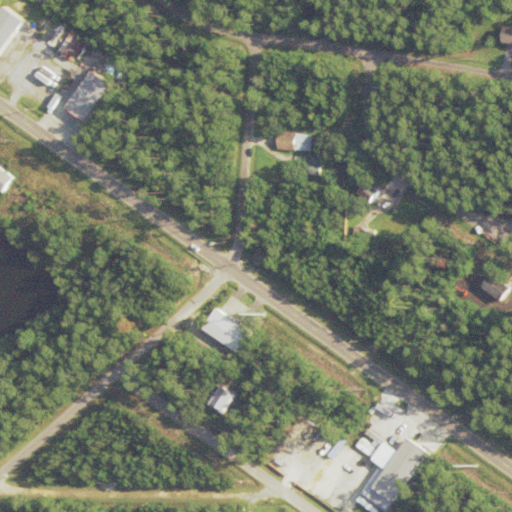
[(51,9),(54,3),(64,10),(60,16),(51,9)]
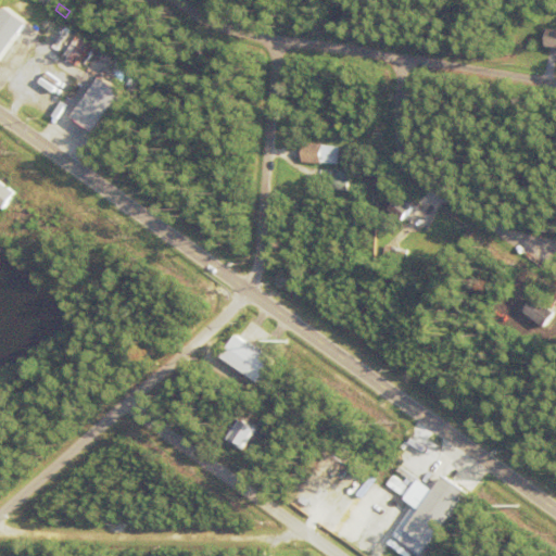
[(0,19),(8,9),(29,24),(0,63),(0,19)]
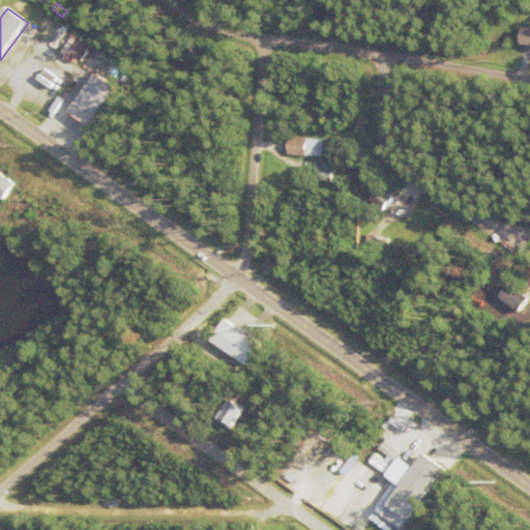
[(42,38),(53,25),(40,16),(30,30),(42,38)]
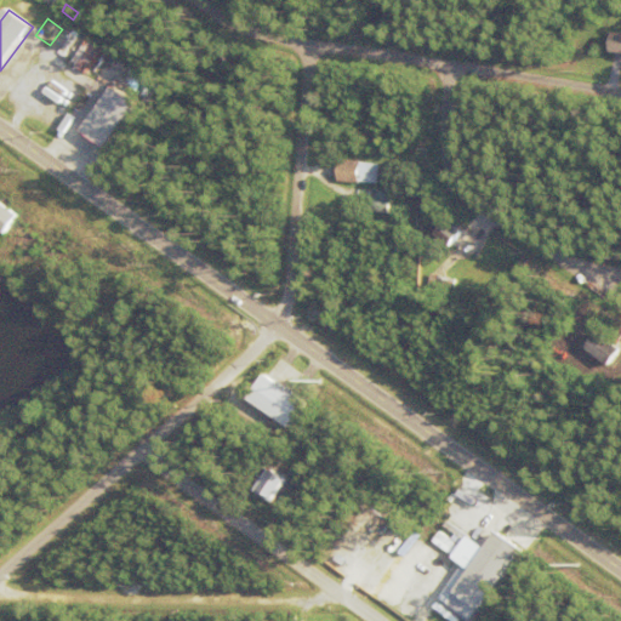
[(607,53),(620,53),(620,34),(608,34),(607,53)]
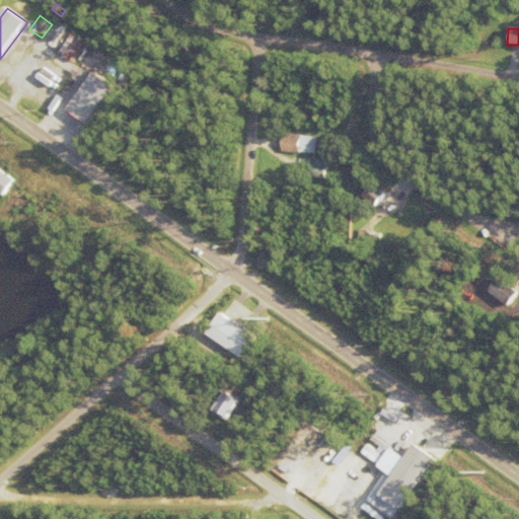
[(71,63),(85,44),(73,33),(58,52),(71,63)]
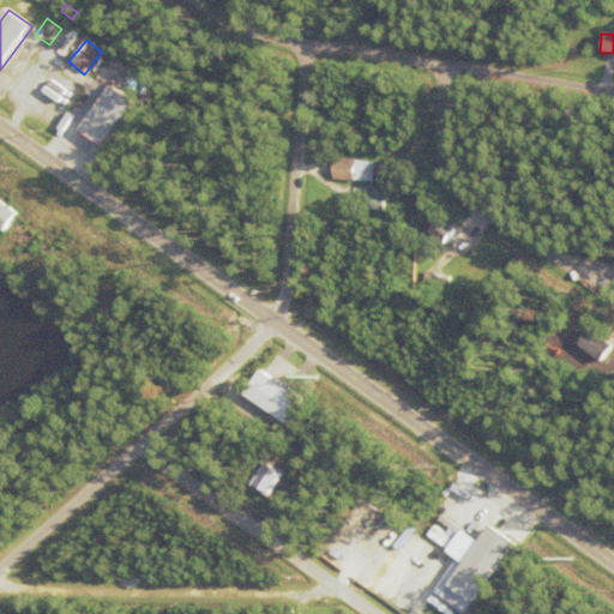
[(146,94),(152,85),(157,88),(150,97),(146,94)]
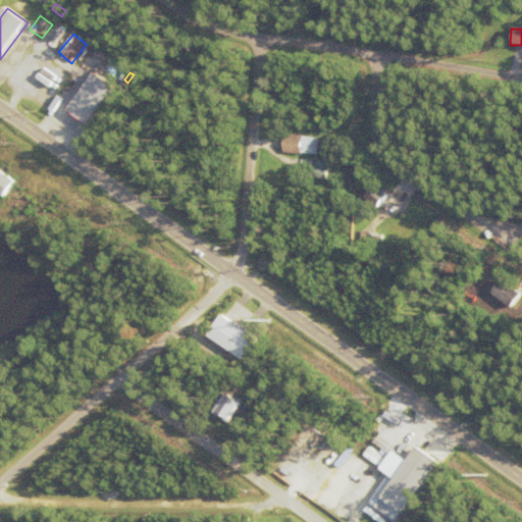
[(71,111),(97,73),(117,88),(92,125),(71,111)]
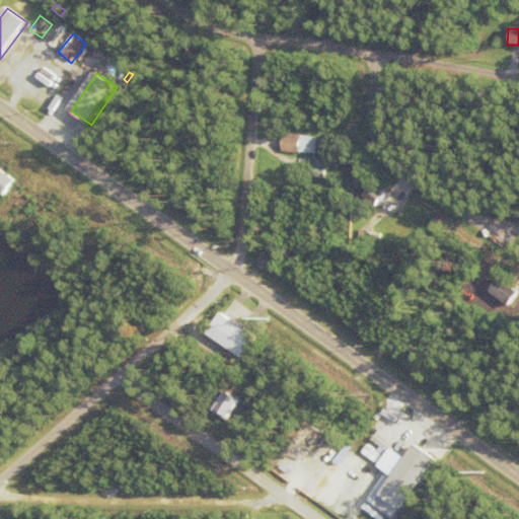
[(331,118),(341,117),(341,126),(331,126),(331,118)]
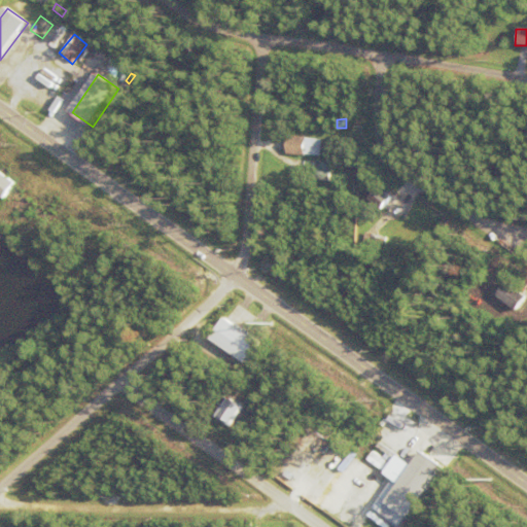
[(307,155),(307,156),(288,155),(289,149),(285,149),(285,142),(289,143),(289,136),(308,138),(308,139),(323,140),(322,156),(307,155)]
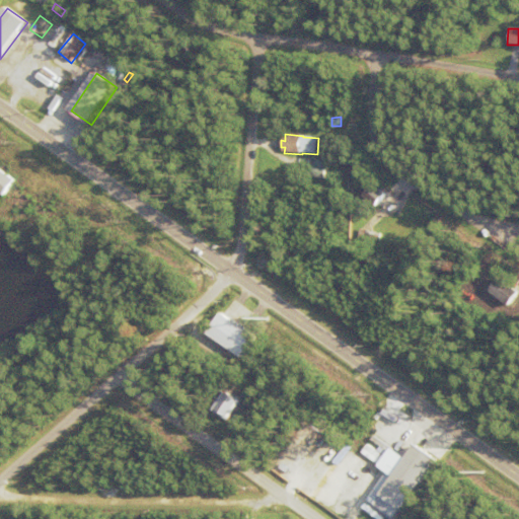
[(313,177),(317,159),(329,162),(326,179),(313,177)]
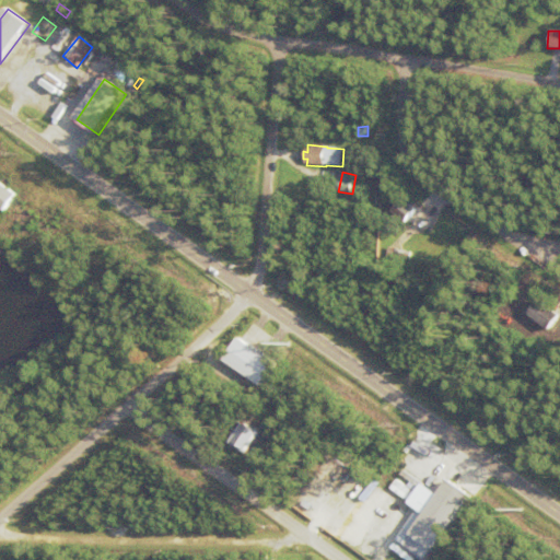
[(0,208),(0,183),(18,196),(6,212),(0,208)]
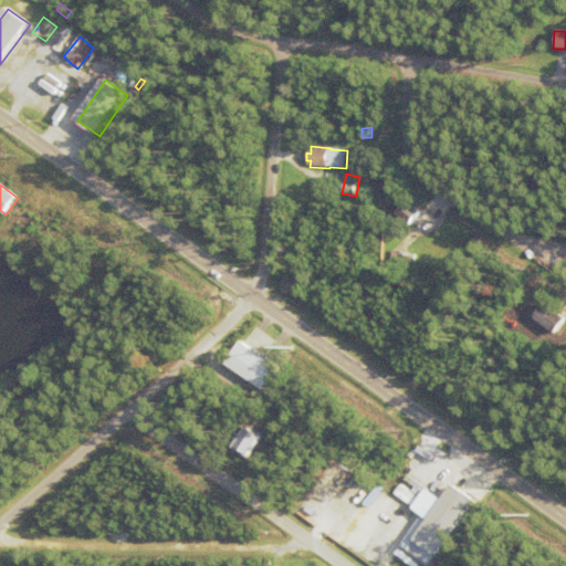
[(399,216),(410,202),(423,213),(412,227),(399,216)]
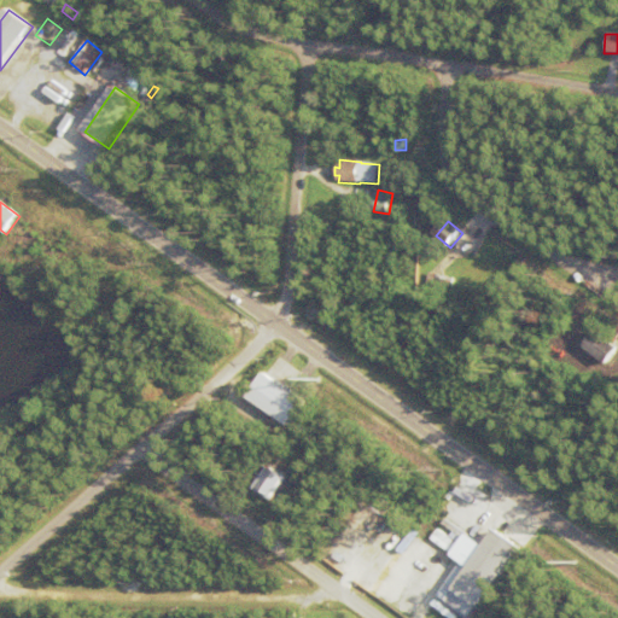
[(327,233),(328,223),(340,225),(340,234),(327,233)]
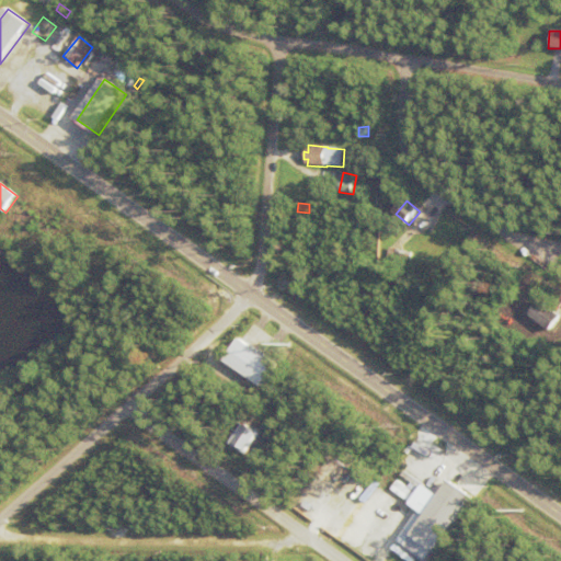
[(3,222),(7,217),(22,227),(20,231),(3,222)]
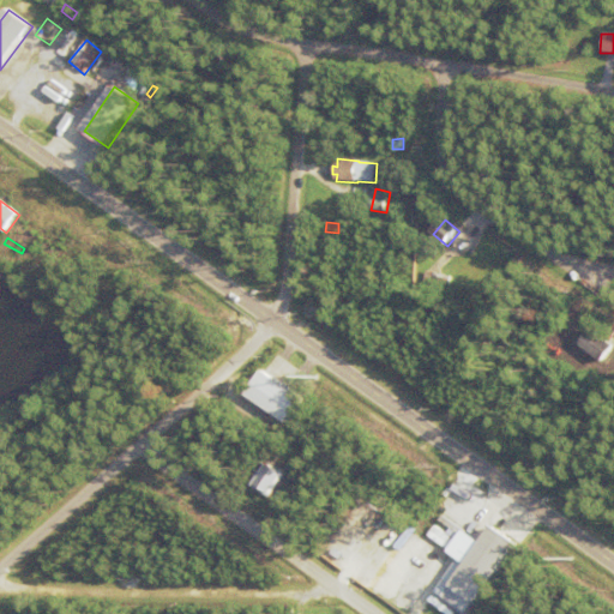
[(423,252),(427,242),(441,248),(437,258),(423,252)]
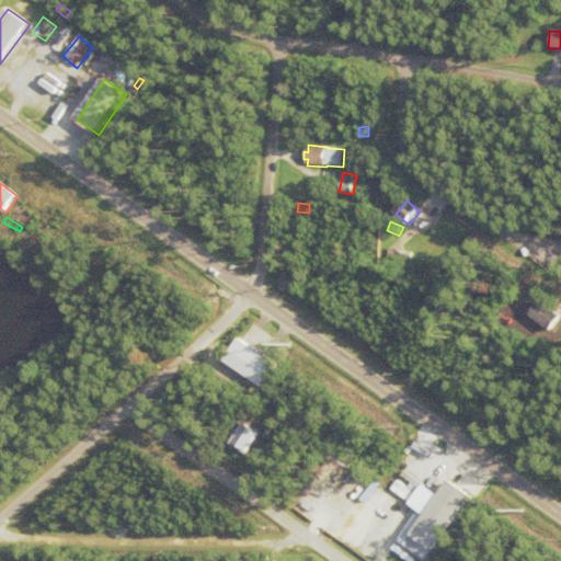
[(531,317),(542,302),(560,316),(560,320),(552,332),(531,317)]
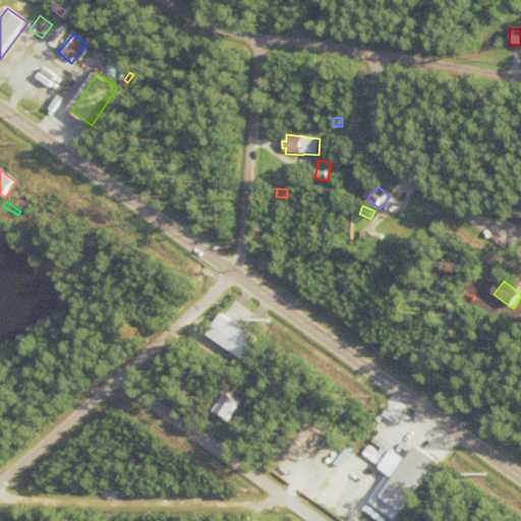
[(239,359),(253,339),(218,314),(204,336),(239,359)]
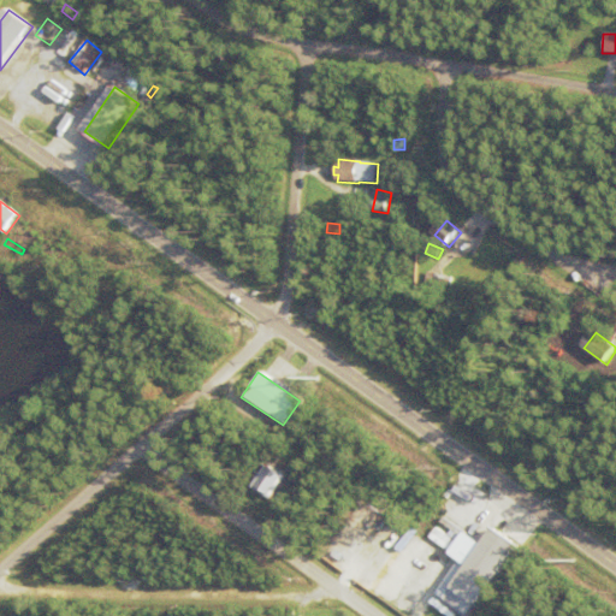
[(260,489),(273,468),(288,477),(273,497),(260,489)]
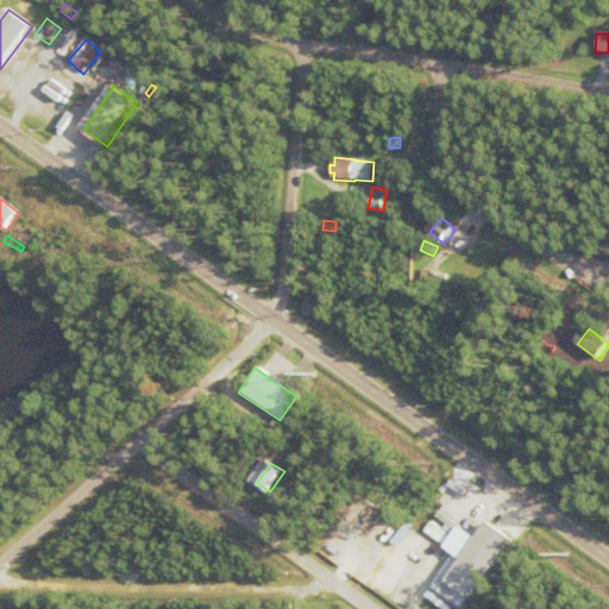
[(445,547),(452,535),(429,521),(422,532),(445,547)]
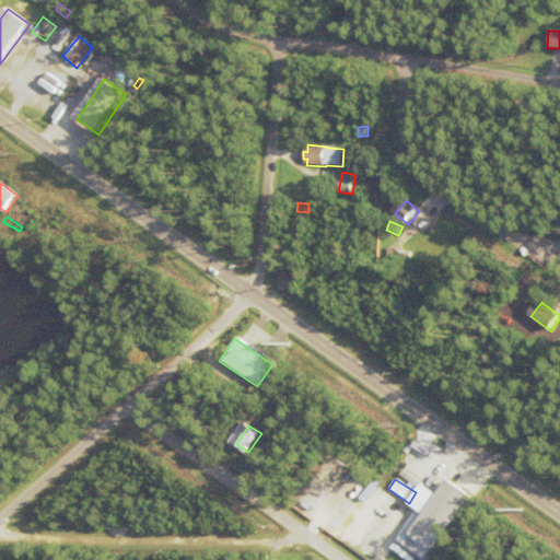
[(394,543),(419,559),(424,559),(467,496),(443,480),(427,506),(419,502),(394,543)]
